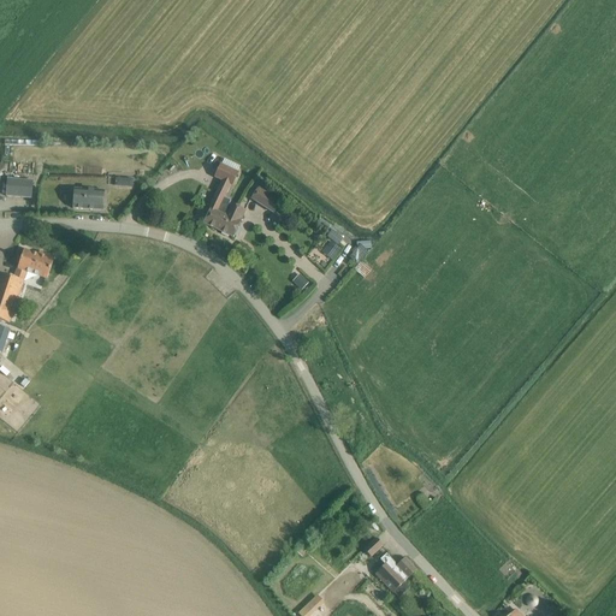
[(220,164),(214,178),(221,181),(231,185),(232,187),(240,172),(237,172),(223,164),(220,164)]
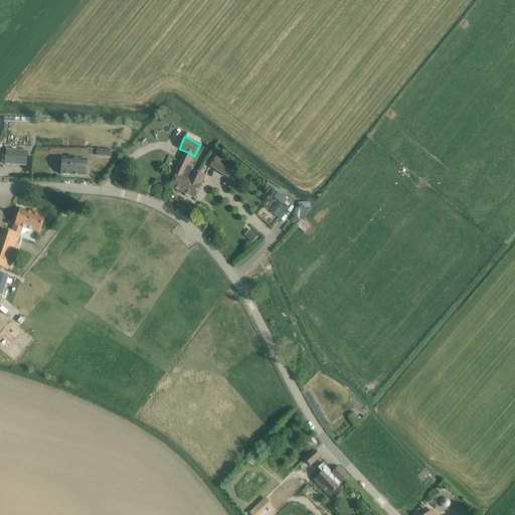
[(28,151),(6,150),(5,165),(26,167),(28,151)]
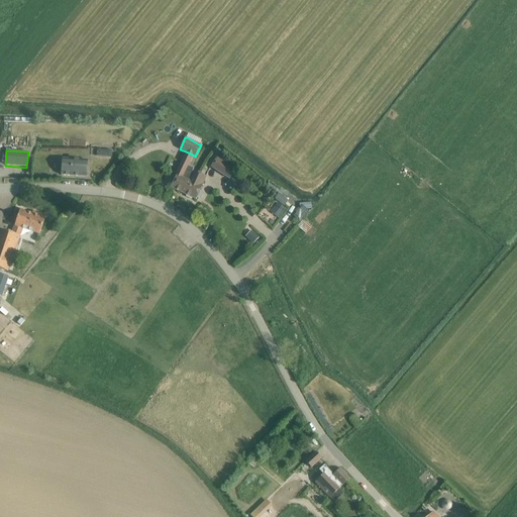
[(229,180),(236,170),(218,157),(211,167),(229,180)]
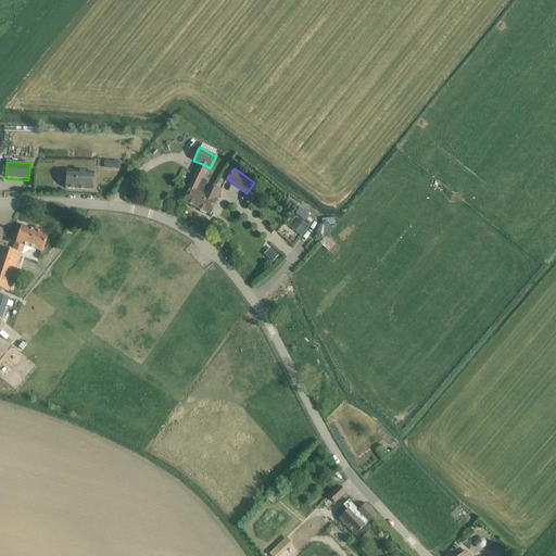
[(106,169),(105,179),(115,180),(117,171),(106,169)]
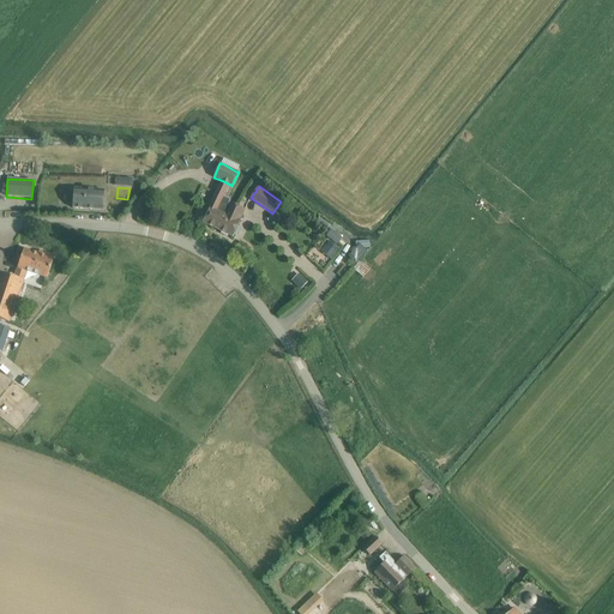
[(73,204),(73,208),(102,210),(104,191),(74,188),(74,193),(72,194),(71,202),(73,204)]
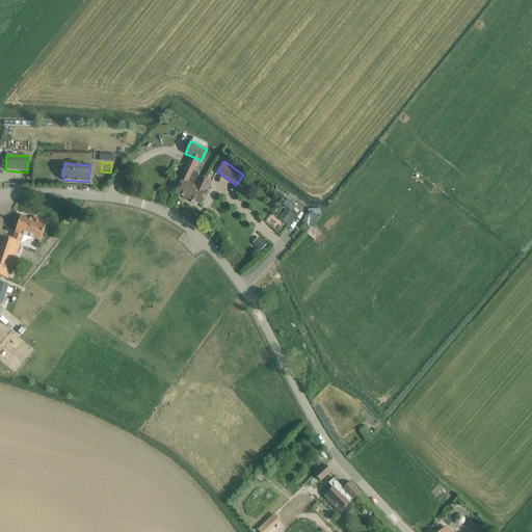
[(184,180),(183,181),(182,181),(181,184),(177,193),(190,200),(194,191),(198,191),(205,179),(198,176),(200,174),(187,167),(182,179),(184,180)]
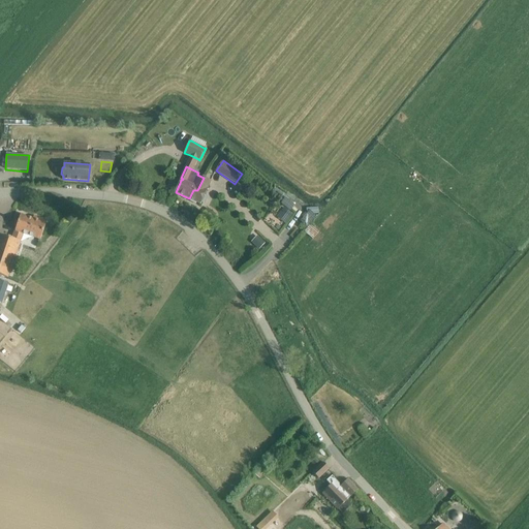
[(245,177),(241,183),(250,189),(254,182),(245,177)]
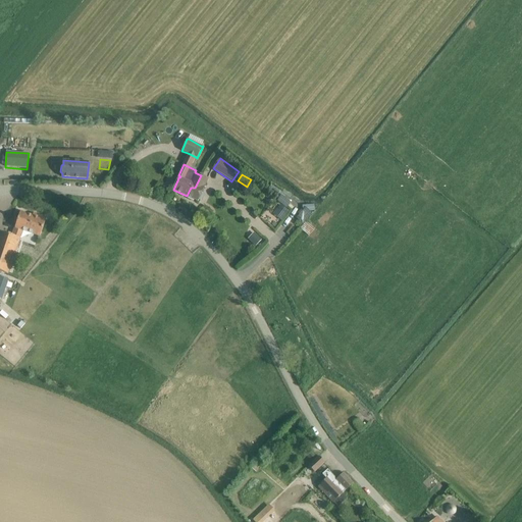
[(191,188),(187,196),(198,201),(198,200),(200,201),(203,200),(204,196),(204,193),(202,192),(205,186),(208,178),(201,175),(195,188),(191,188)]
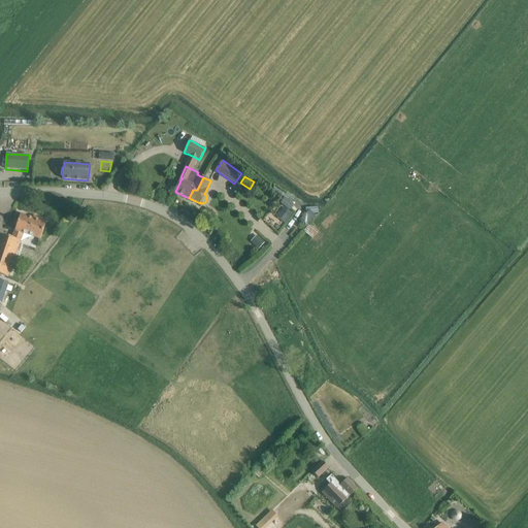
[(284,197),(281,201),(291,208),(294,205),(284,197)]
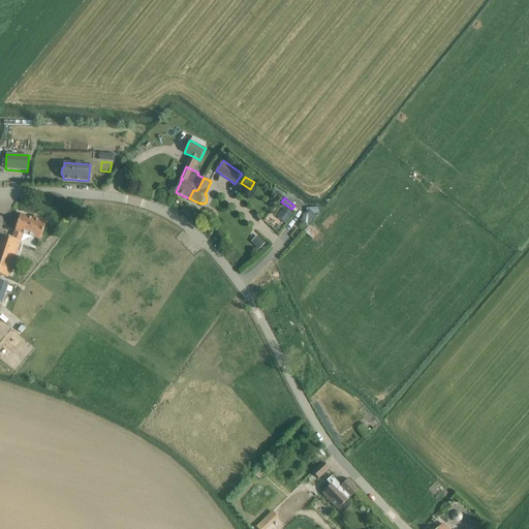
[(284,207),(277,217),(285,223),(292,213),(284,207)]
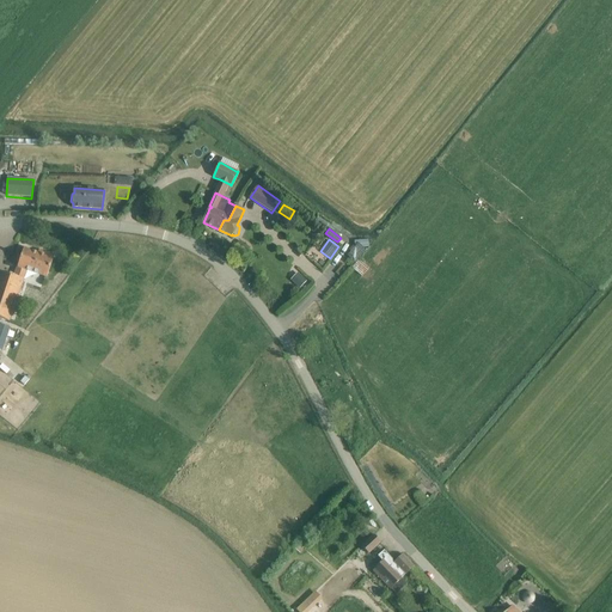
[(242,243),(234,255),(244,259),(251,248),(242,243)]
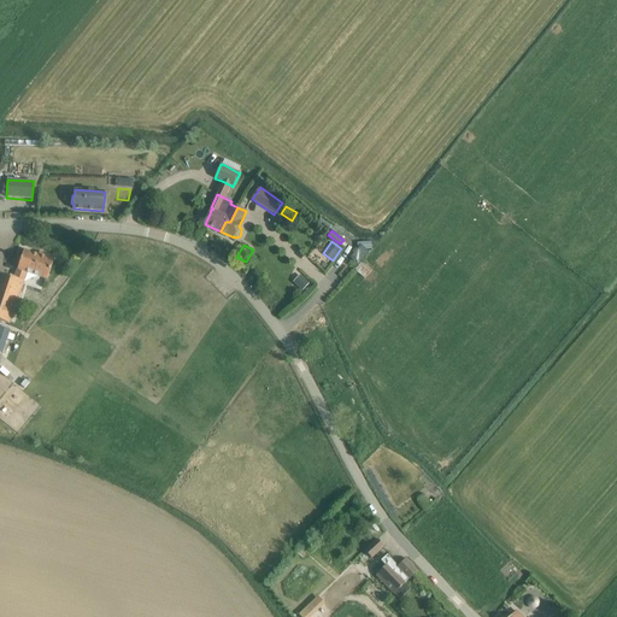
[(47,280),(50,272),(53,262),(24,251),(15,280),(0,274),(0,319),(12,324),(29,274),(47,280)]
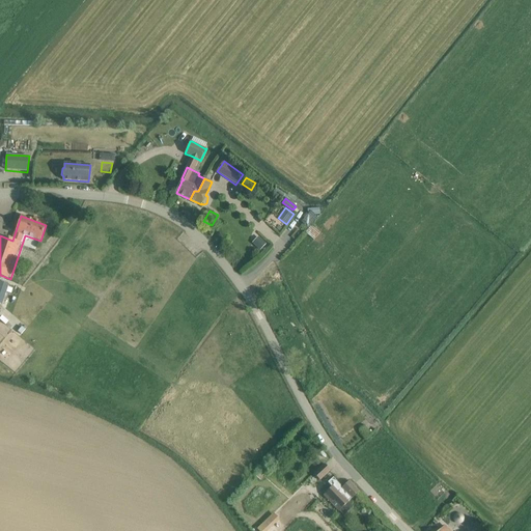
[(316,240),(320,232),(310,226),(306,234),(316,240)]
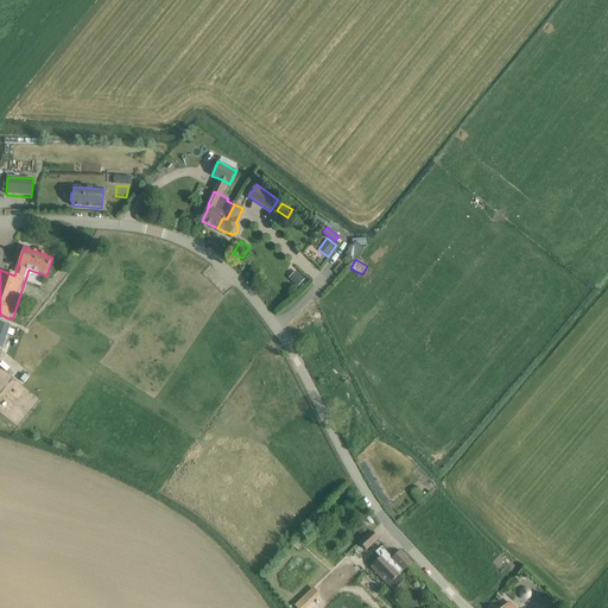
[(297,273),(291,279),(298,286),(304,279),(297,273)]
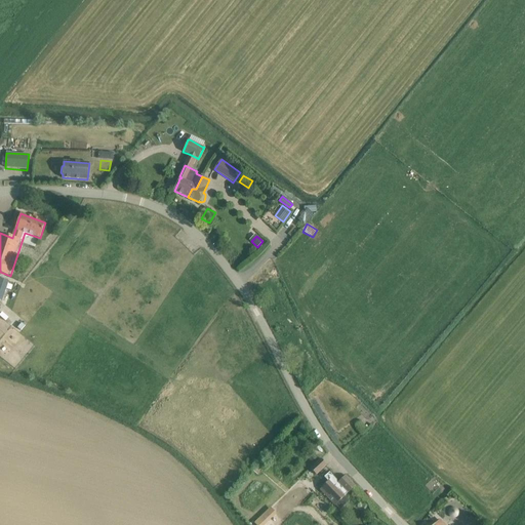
[(0,278),(0,299),(2,301),(9,281),(0,278)]
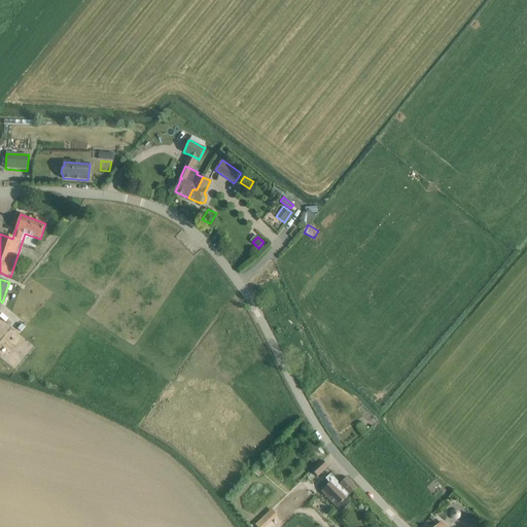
[(312,470),(318,477),(327,467),(322,461),(312,470)]
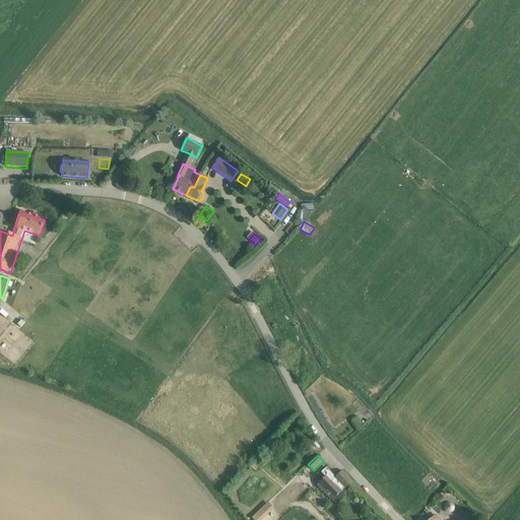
[(341,491),(344,489),(351,481),(342,471),(342,472),(341,470),(338,472),(335,476),(326,467),(321,472),(325,476),(317,484),(331,500),(341,491)]
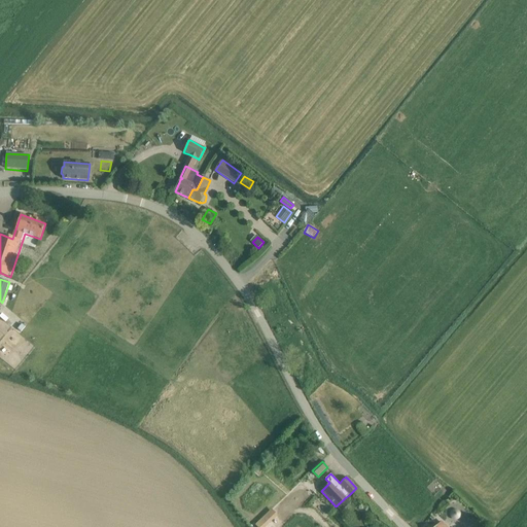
[(254,526),(267,526),(278,516),(271,508),(254,526)]
